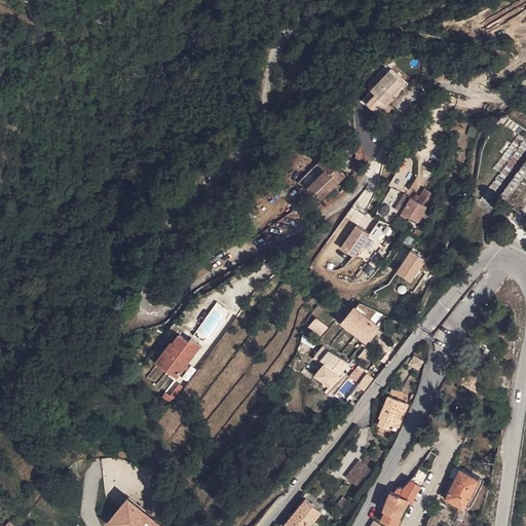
[(378,117),(409,85),(391,68),(369,90),(374,96),(366,105),(378,117)]
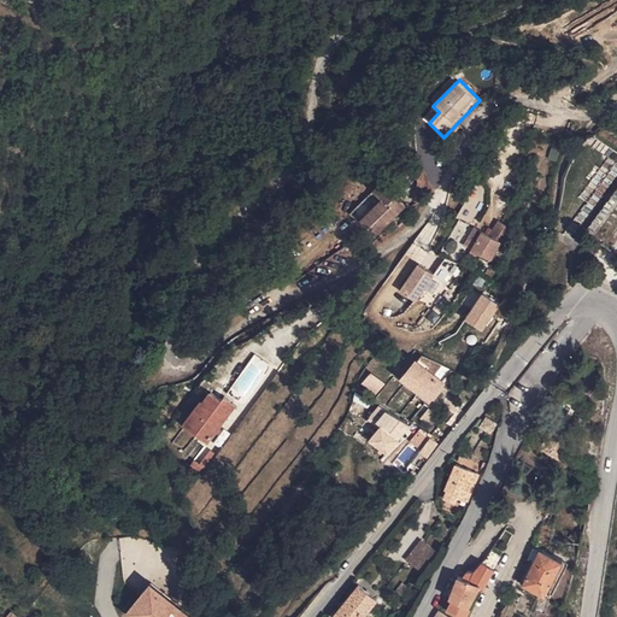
[(391,228),(413,197),(387,177),(381,186),(389,193),(372,216),(391,228)]
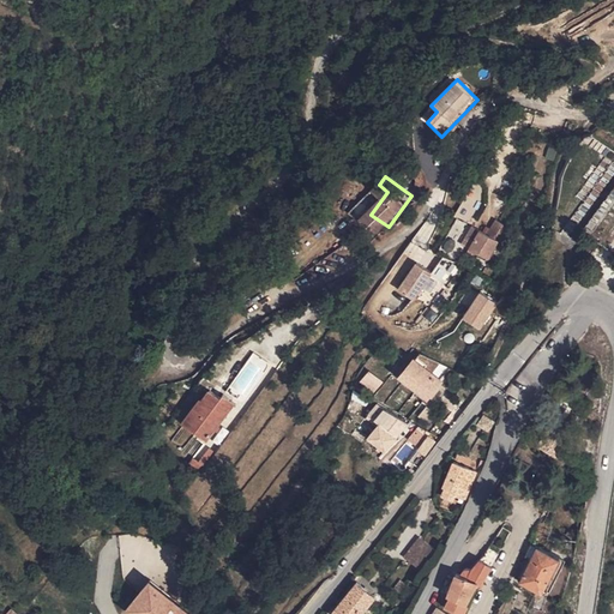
[(444,245),(464,254),(476,229),(456,220),(444,245)]
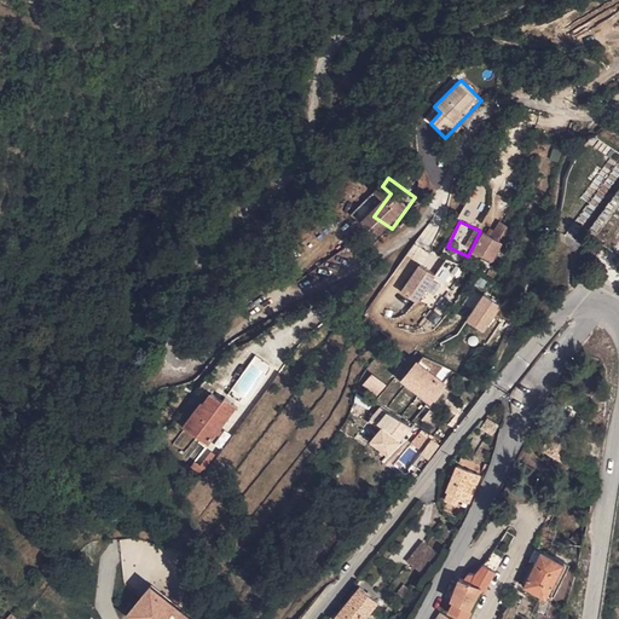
[(475,252),(492,261),(503,243),(505,244),(510,237),(496,229),(491,236),(485,232),(475,252)]
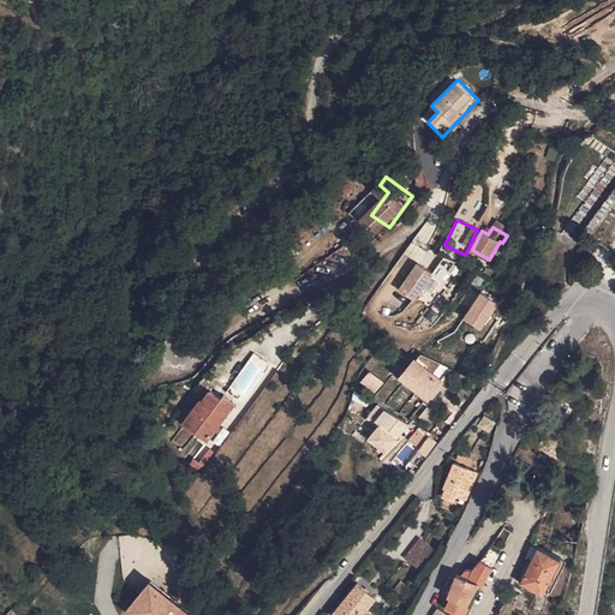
[(435,268),(421,258),(401,285),(415,294),(435,268)]
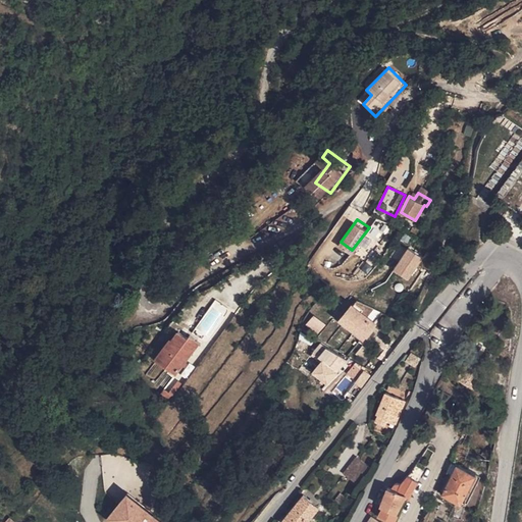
[(408,281),(422,259),(407,249),(392,271),(408,281)]
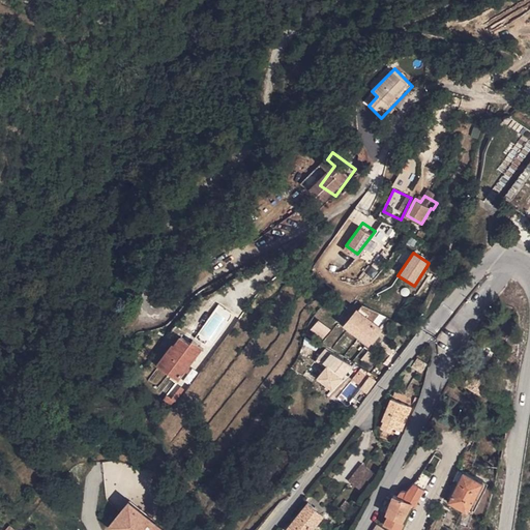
[(377,320),(385,308),(372,298),(353,321),(374,340),(384,326),(377,320)]
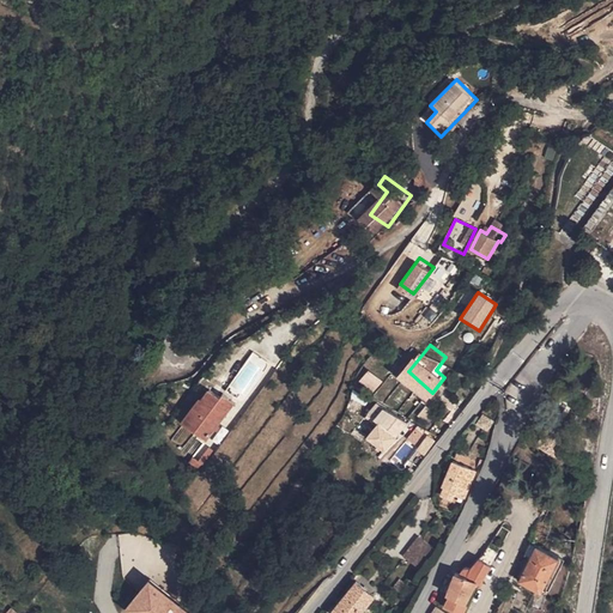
[(375,393),(382,380),(365,370),(358,383),(375,393)]
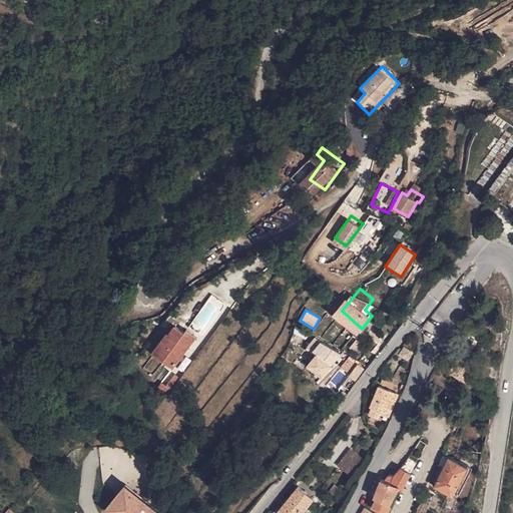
[(172,334),(157,353),(172,366),(198,334),(188,326),(186,329),(177,322),(169,332),(172,334)]
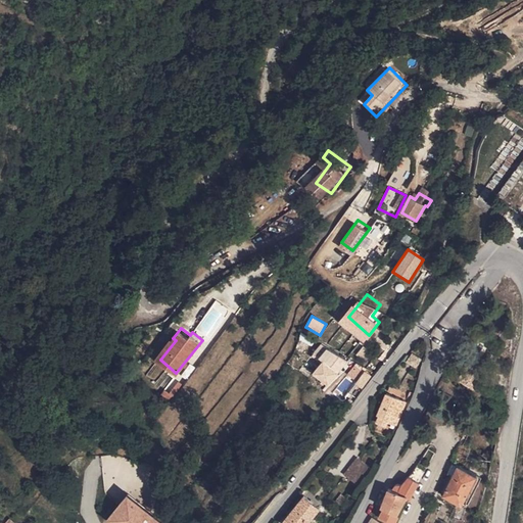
[(157,358),(160,360),(176,340),(173,338),(157,358)]
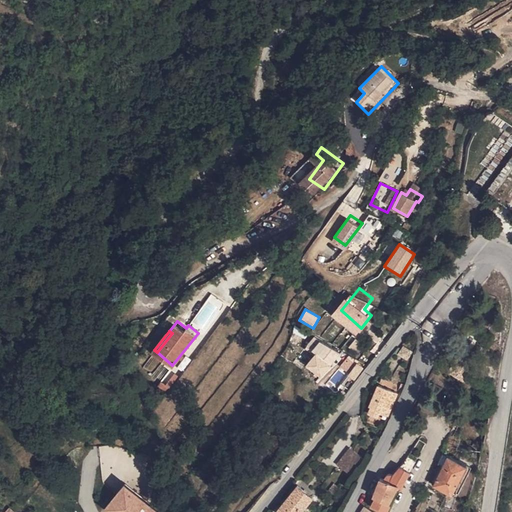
[(415,353),(407,346),(401,353),(409,360),(415,353)]
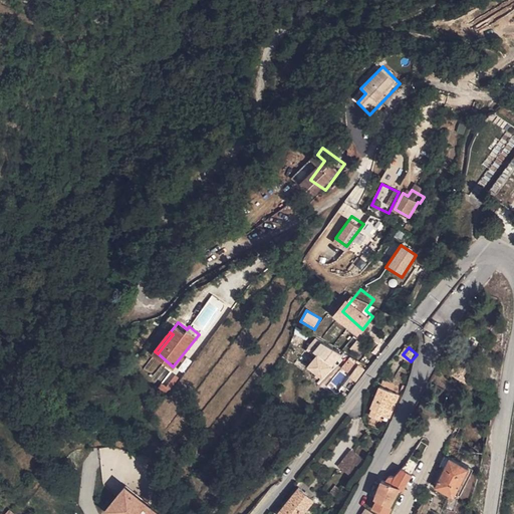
[(326,373),(336,362),(323,350),(313,361),(326,373)]
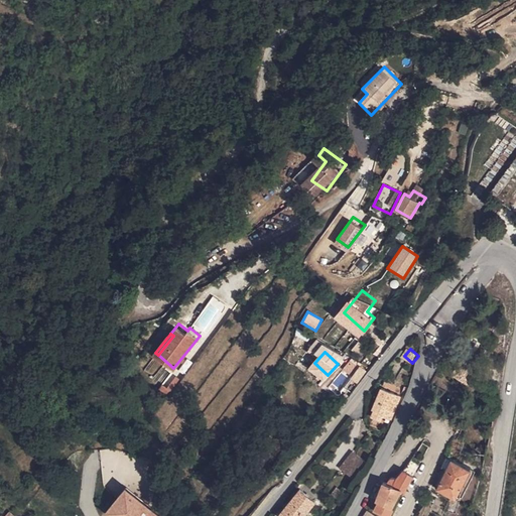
[(360,381),(365,368),(347,360),(338,382),(342,384),(345,375),(360,381)]
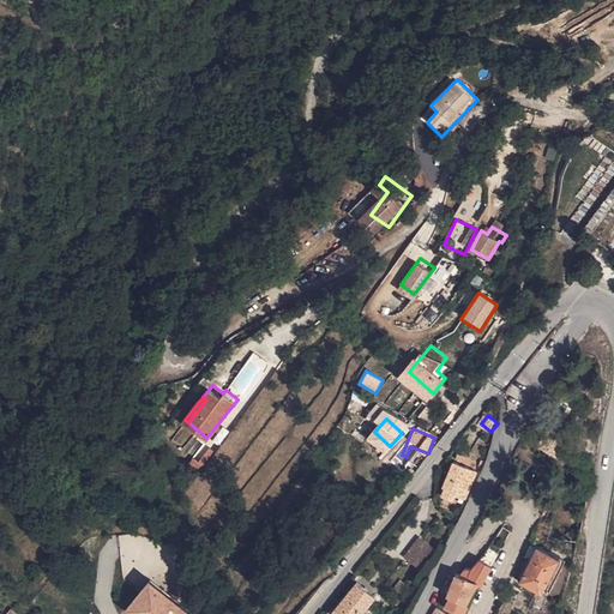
[(197,469),(214,452),(205,445),(188,462),(197,469)]
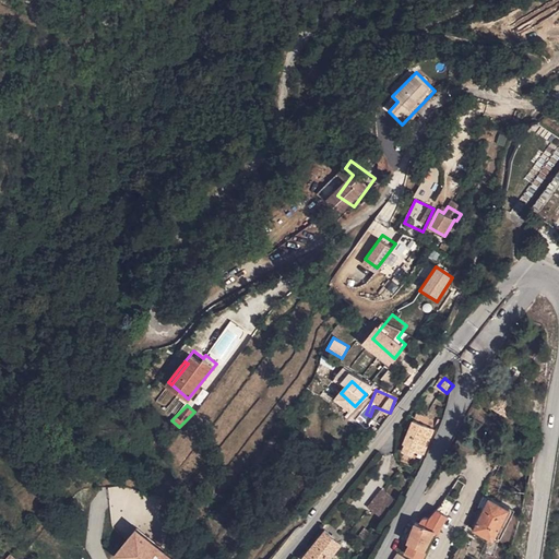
[(404,450),(414,455),(416,450),(425,454),(437,429),(417,420),(406,442),(407,443),(404,450)]
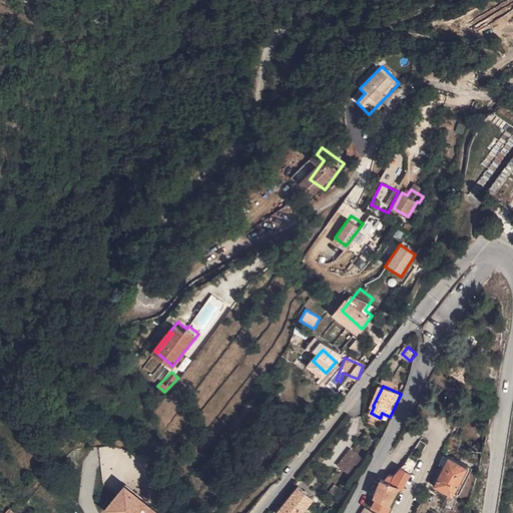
[(366,460),(352,449),(338,466),(353,477),(366,460)]
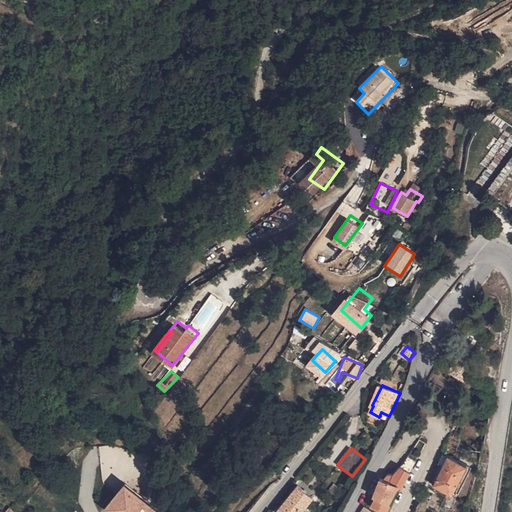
[(439,458),(443,461),(433,479),(450,488),(463,463),(442,452),(439,458)]
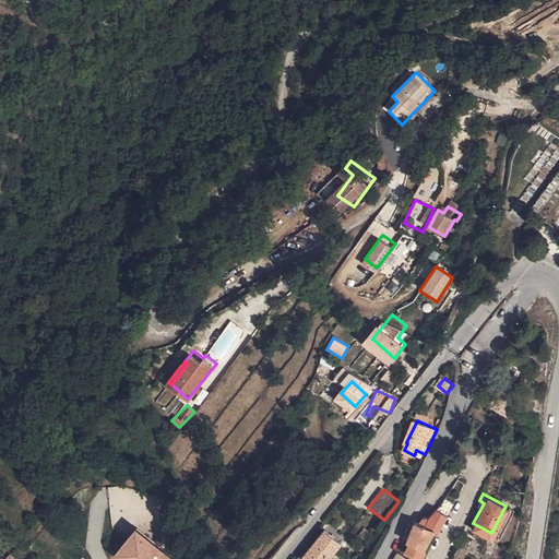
[(436,526),(416,513),(413,520),(430,535),(436,526)]
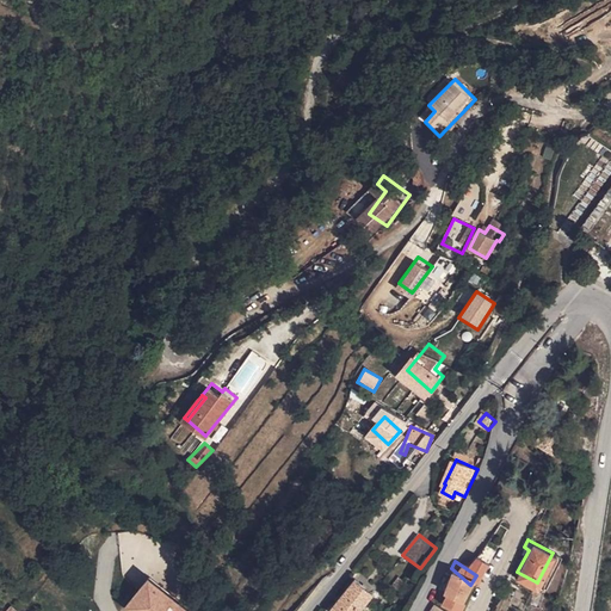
[(444,584),(464,596),(470,585),(451,568),(443,582),(444,584)]
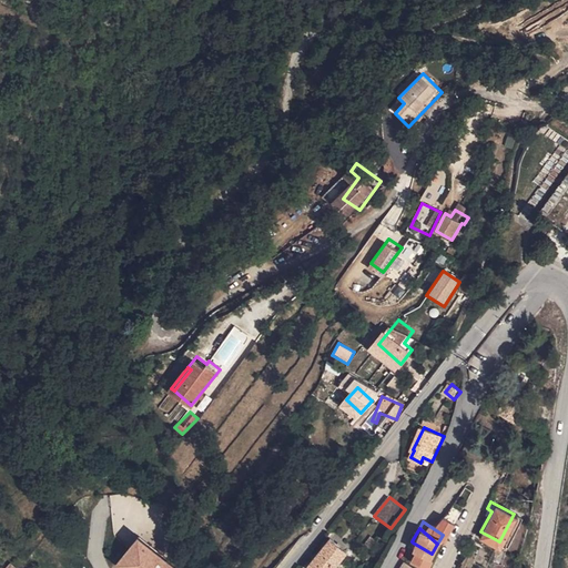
[(179,567),(140,536),(119,563),(125,567),(179,567)]
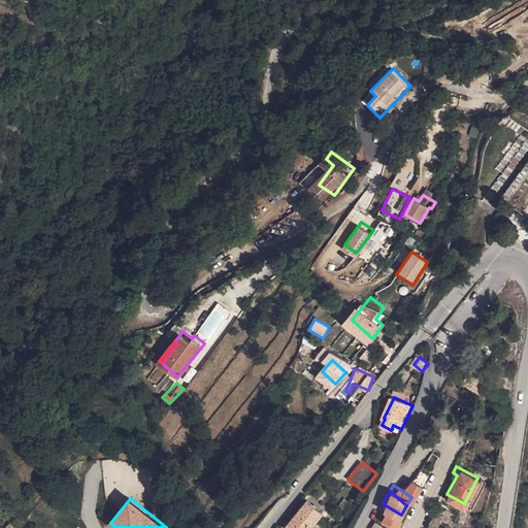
[(299,513),(315,525),(325,512),(309,499),(299,513)]
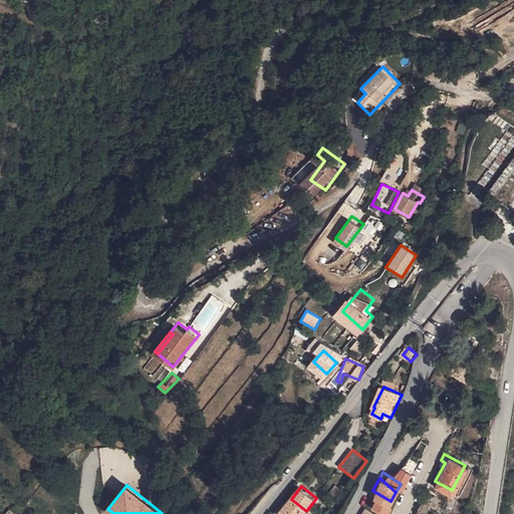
[(368,500),(387,513),(393,503),(391,501),(373,491),(368,500)]
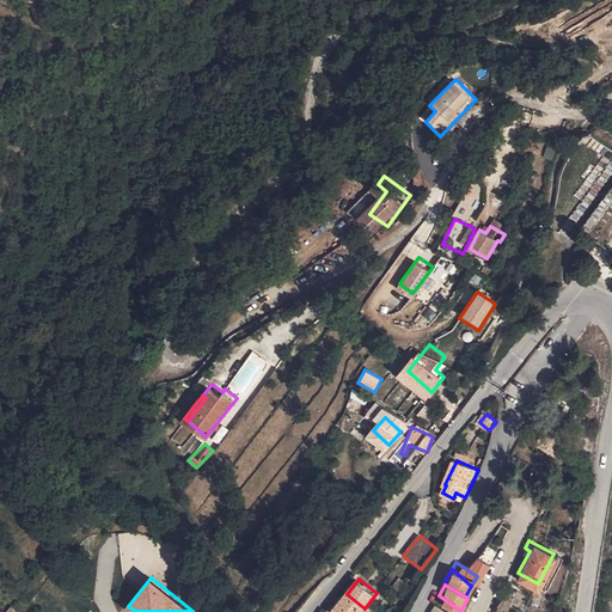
[(402,599),(395,593),(387,603),(395,607),(402,599)]
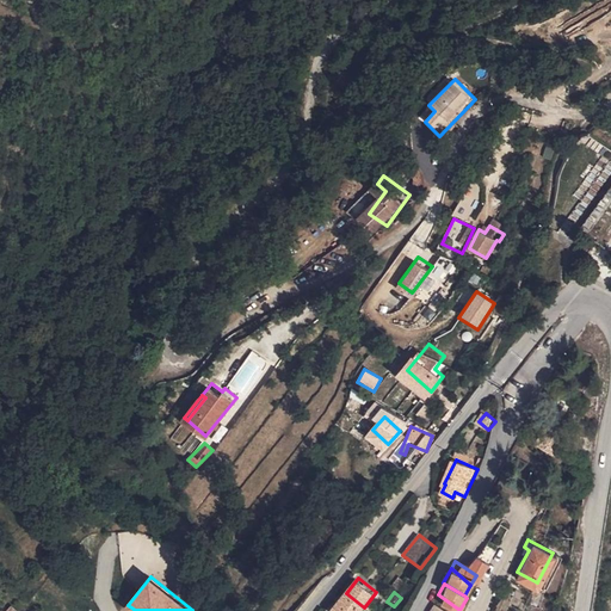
[(362,610),(364,608),(346,593),(333,610),(335,610),(362,610)]
